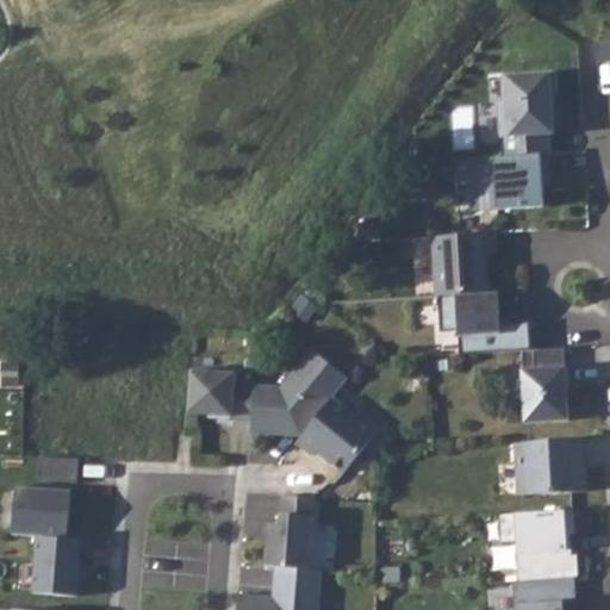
[(609,41),(595,43),(596,62),(609,61),(609,41)]
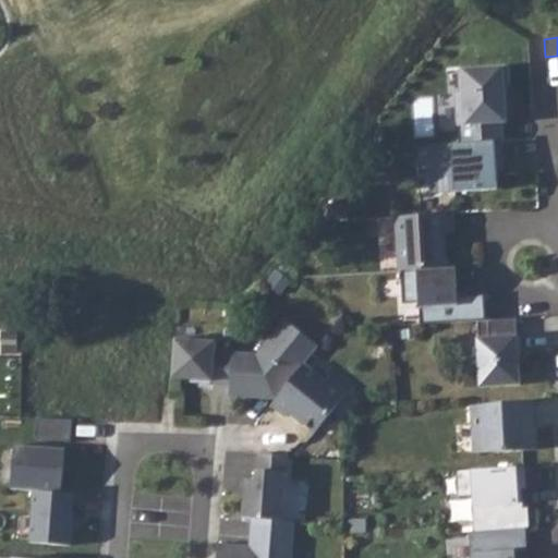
[(461,126),(462,143),(502,141),(501,123),(506,123),(505,106),(505,92),(508,92),(506,67),(459,70),(460,94),(455,94),(457,126),(461,126)]
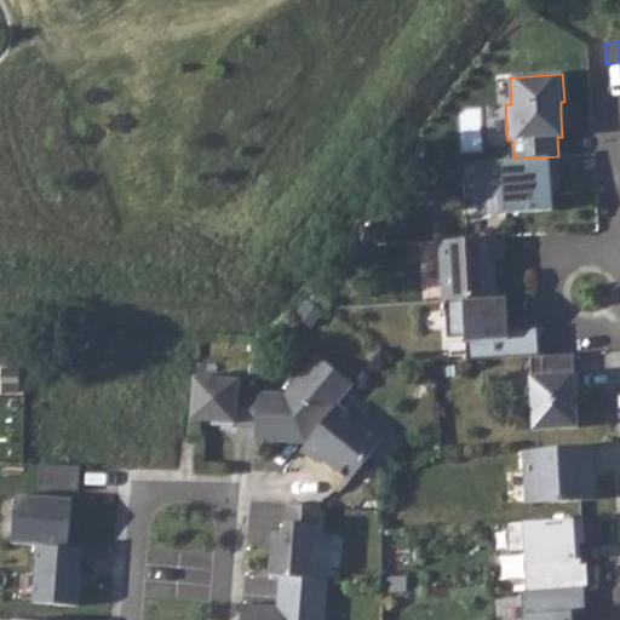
[(514,159),(501,160),(506,214),(552,211),(550,177),(558,176),(558,156),(514,159)]
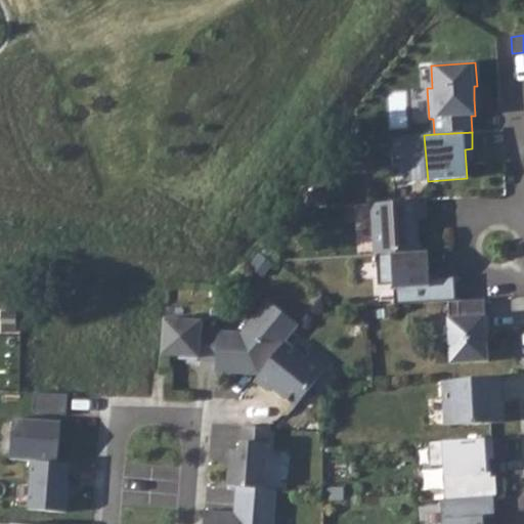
[(425,217),(424,201),(372,204),(376,255),(418,252),(416,218),(425,217)]
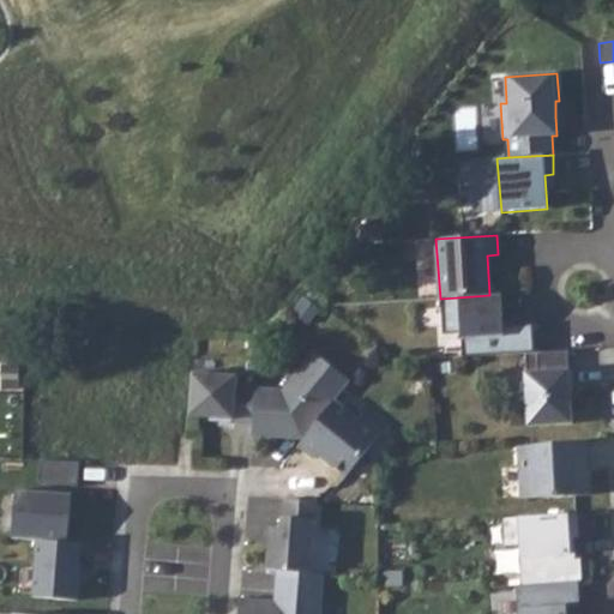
[(503,326),(500,294),(489,295),(440,299),(443,333),(461,332),(462,356),(524,353),(534,353),(533,324),(503,326)]
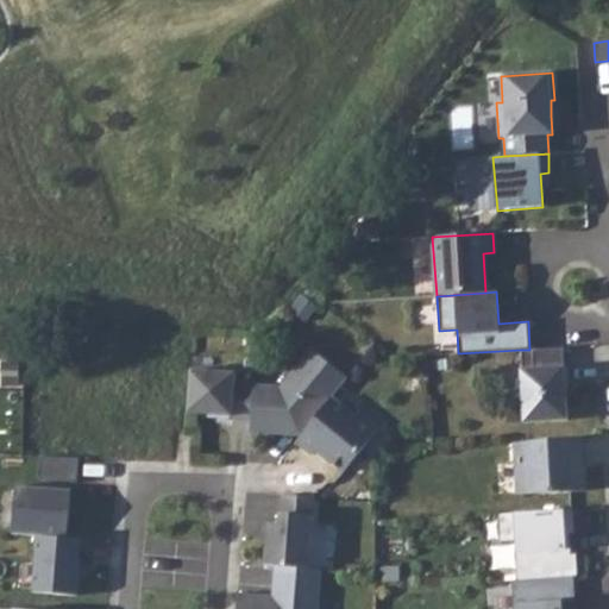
[(529,350),(520,350),(521,370),(520,370),(523,422),(566,420),(565,387),(567,385),(566,366),(564,366),(563,347),(529,350)]
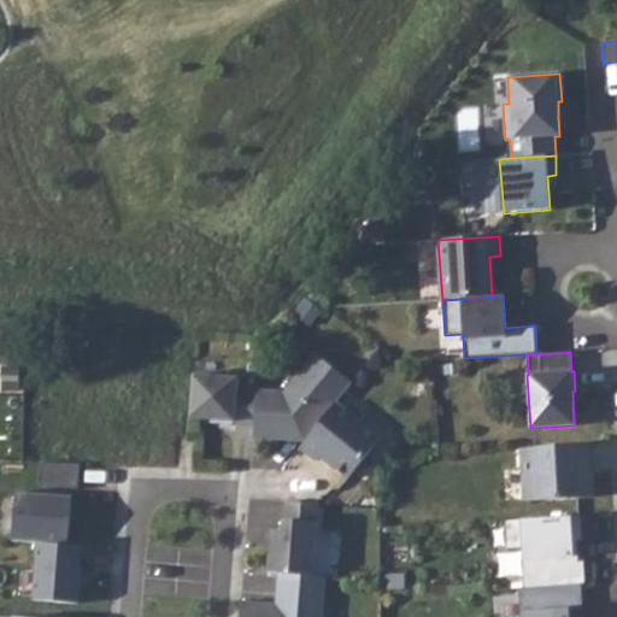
[(254,427),(253,438),(283,440),(291,429),(305,441),(335,404),(352,383),(313,353),(283,392),(256,391),(254,427)]
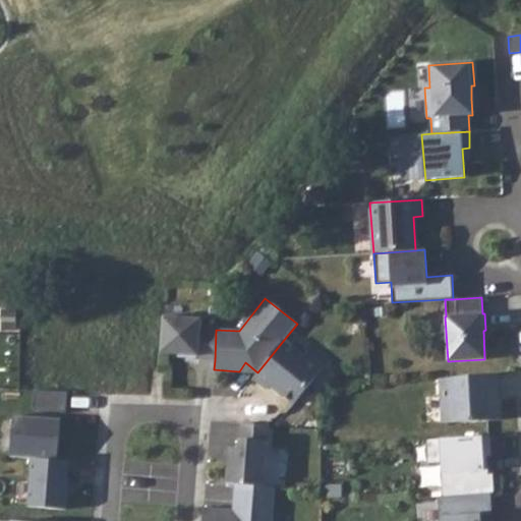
[(200,319),(162,315),(160,353),(196,356),(196,359),(215,360),(216,330),(199,329),(200,319)]
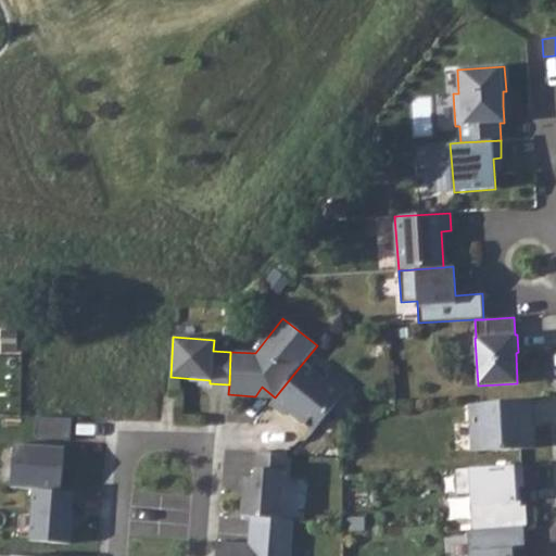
[(324,380),(302,364),(275,397),(270,403),(285,415),(288,411),(314,431),(345,392),(327,377),(324,380)]
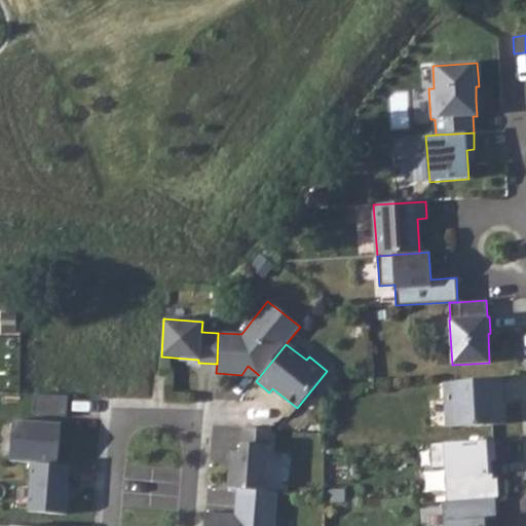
[(493,377),(494,403),(504,402),(503,376),(493,377)]
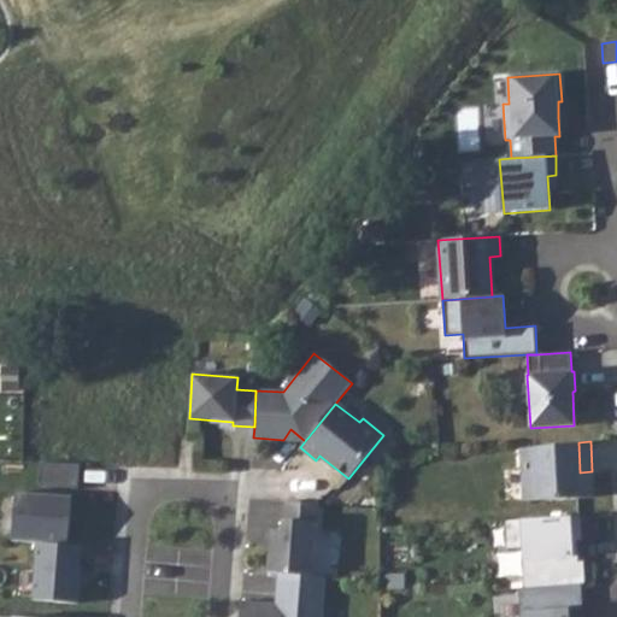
[(579,442),(521,447),(524,500),(593,495),(592,471),(580,472),(579,442)]
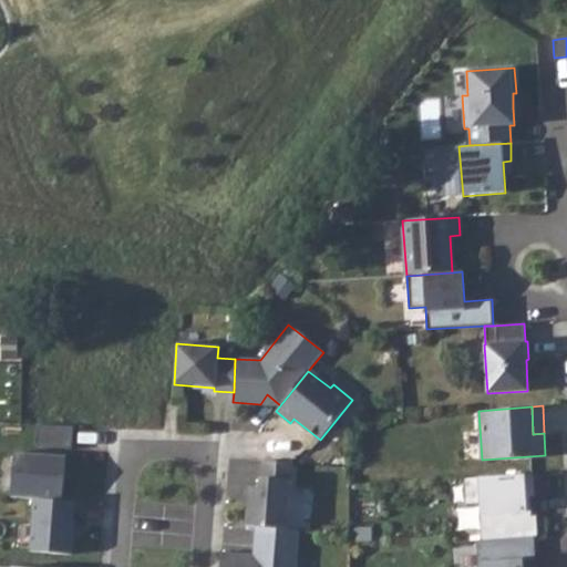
[(37,446),(72,447),(73,425),(38,424),(37,446)]
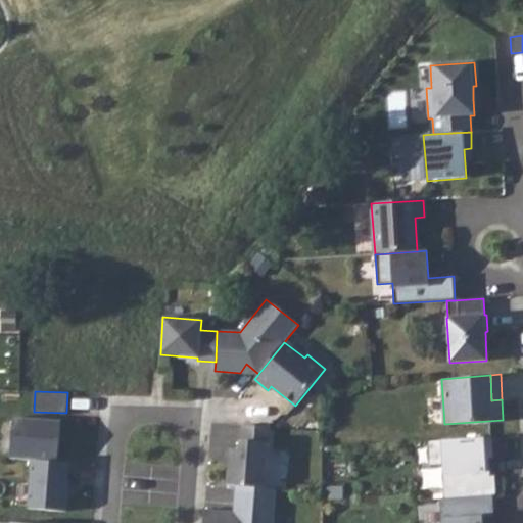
[(13,417),(10,459),(31,460),(56,462),(60,421),(13,417)]
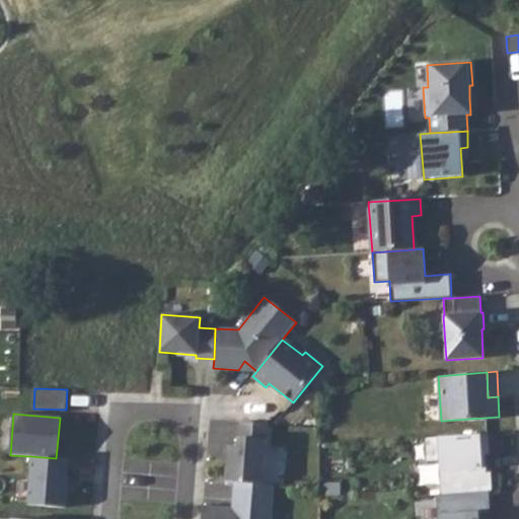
[(228,446),(225,482),(234,483),(263,485),(268,424),(240,422),(238,447),(228,446)]
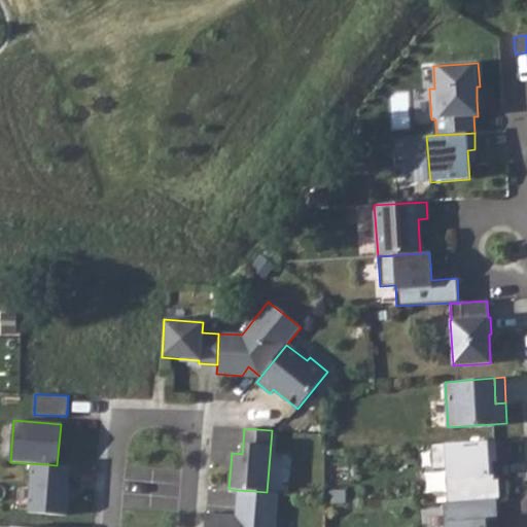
[(446,465),(448,501),(495,498),(498,498),(497,480),(489,481),(488,461),(496,460),(494,440),(431,444),(433,466),(446,465)]
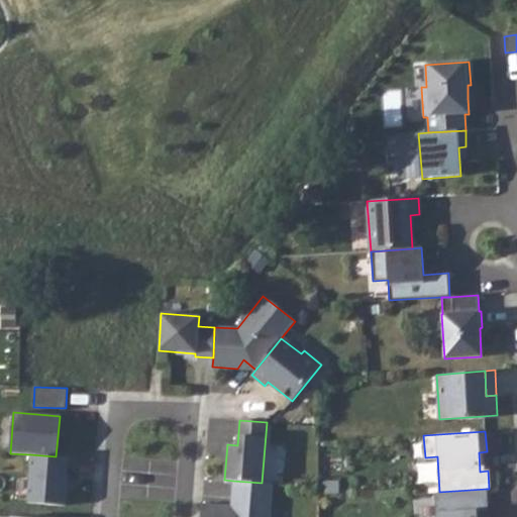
[(27,503),(65,505),(69,457),(56,456),(30,454),(27,503)]
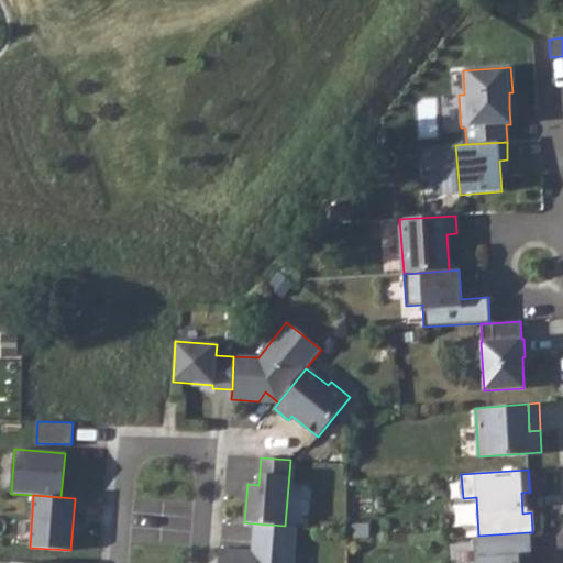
[(285,526),(254,523),(252,542),(255,542),(255,551),(252,551),(220,548),(218,562),(293,562),(297,527),(285,526)]
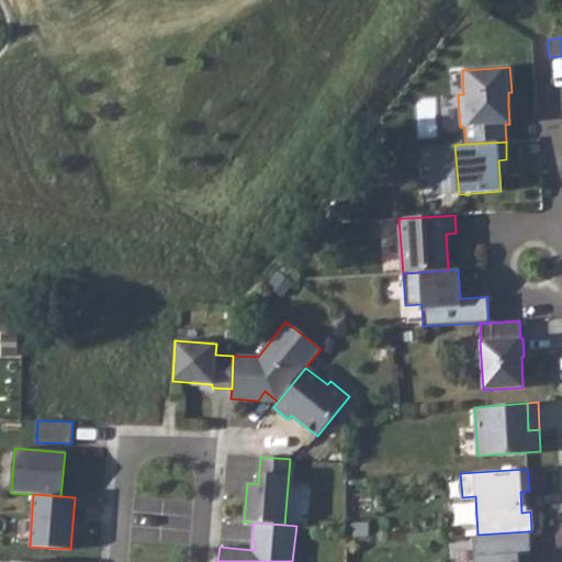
[(517,561),(517,554),(529,554),(528,531),(478,535),(473,535),(474,561),(517,561)]
